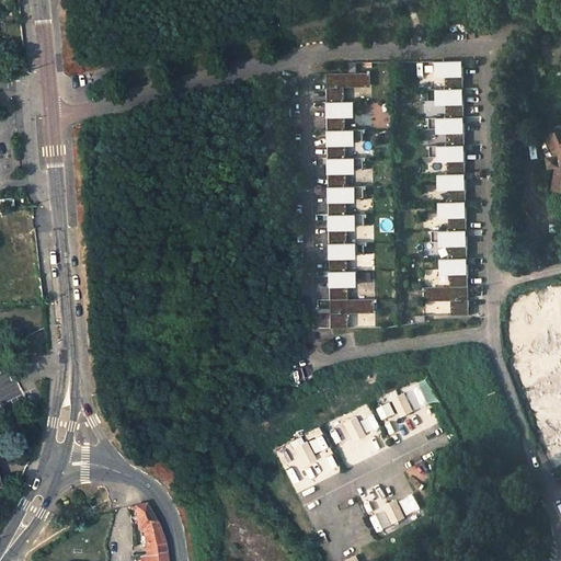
[(464,60),(438,60),(438,76),(446,75),(446,89),(464,89),(464,75),(464,60)]
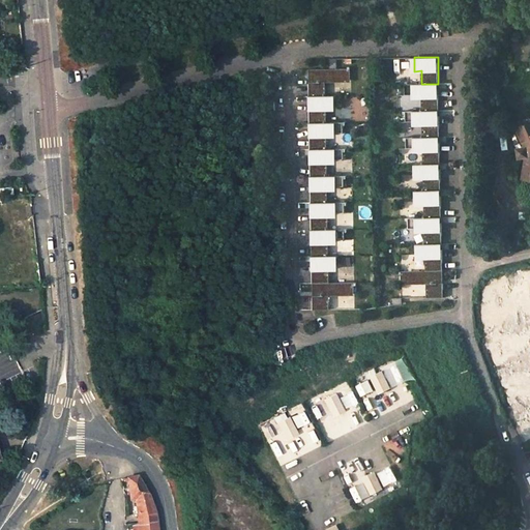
[(329,69),(310,69),(310,82),(310,95),(326,95),(326,82),(351,81),(351,68),(336,69),(336,59),(329,59),(329,69)]
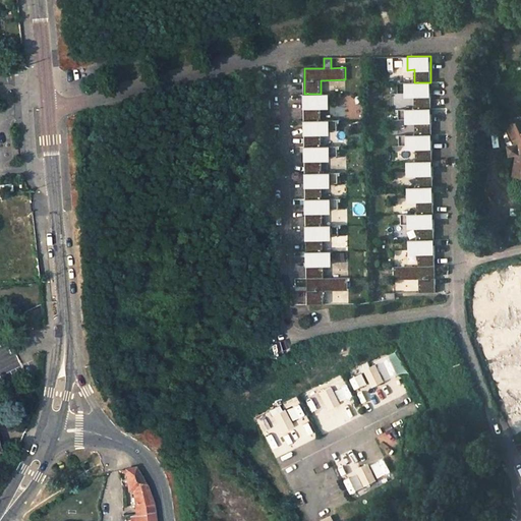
[(256,74),(264,80),(268,75),(259,70),(256,74)]
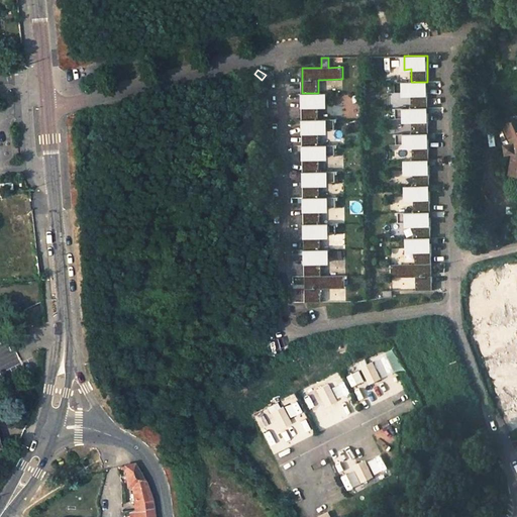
[(427,82),(411,82),(395,83),(395,93),(405,92),(405,95),(411,95),(412,108),(428,108),(427,94),(427,82)]
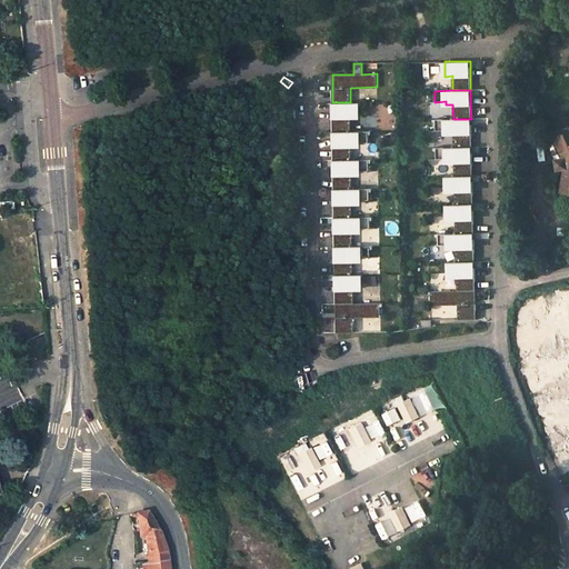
[(350,102),(332,102),(332,115),(333,131),(351,131),(350,117),(358,117),(358,102),(350,102)]
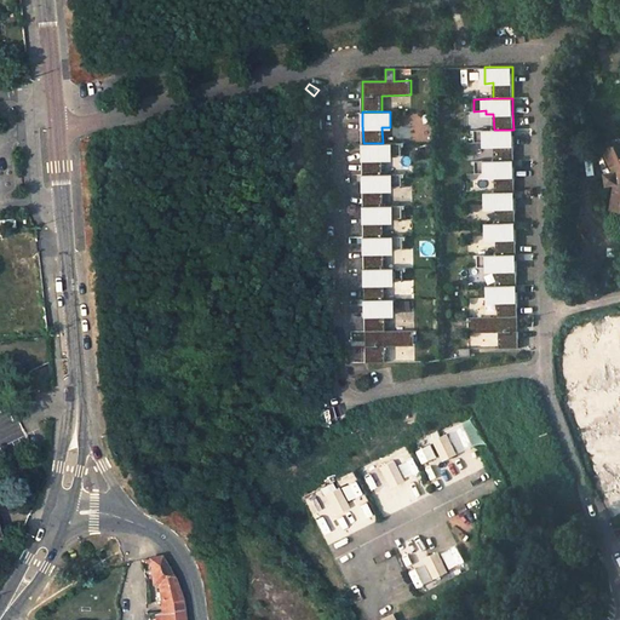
[(514,144),(514,130),(494,130),(475,130),(475,142),(486,142),(486,145),(494,145),(494,161),(514,160),(514,144)]
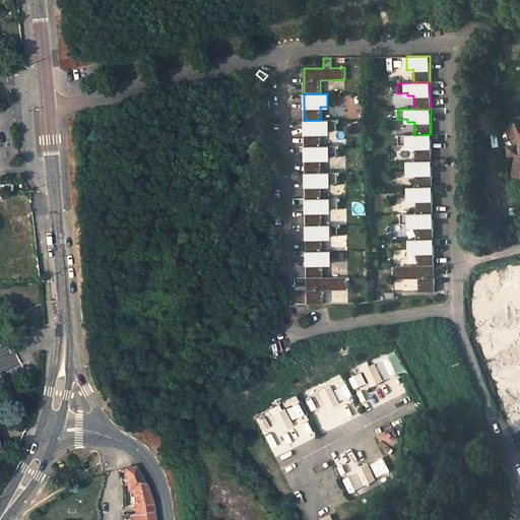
[(337,120),(321,120),(305,120),(305,130),(305,146),(321,146),(321,133),(328,133),(328,130),(337,130),(337,120)]
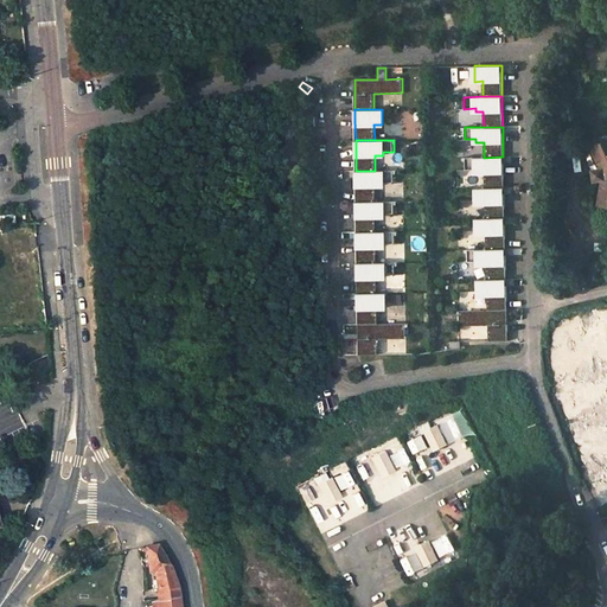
[(605,172),(601,202),(606,202),(606,141),(594,148),(605,172)]
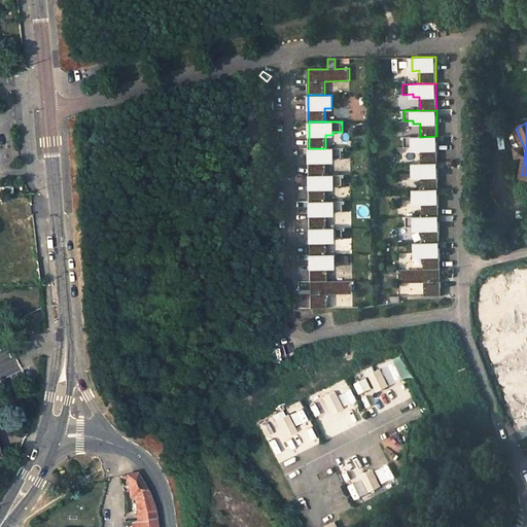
[(436,136),(420,137),(403,137),(405,147),(414,147),(414,149),(421,149),(421,163),(437,163),(437,146),(436,136)]
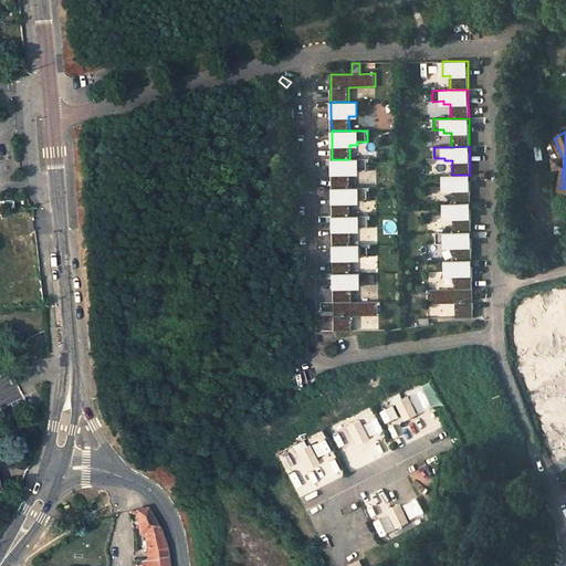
[(349,159),(332,159),(332,169),(332,188),(350,188),(349,173),(357,173),(357,170),(367,170),(367,159),(349,159)]
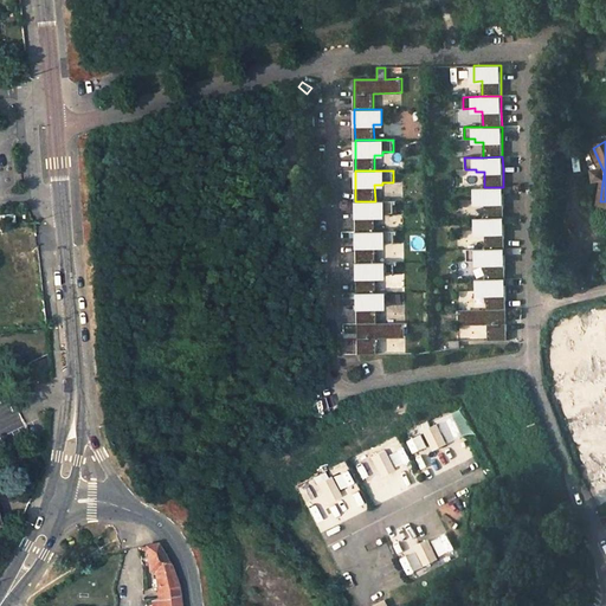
[(503,200),(503,187),(484,187),(476,188),(477,202),(484,202),(485,218),(504,218),(503,200)]
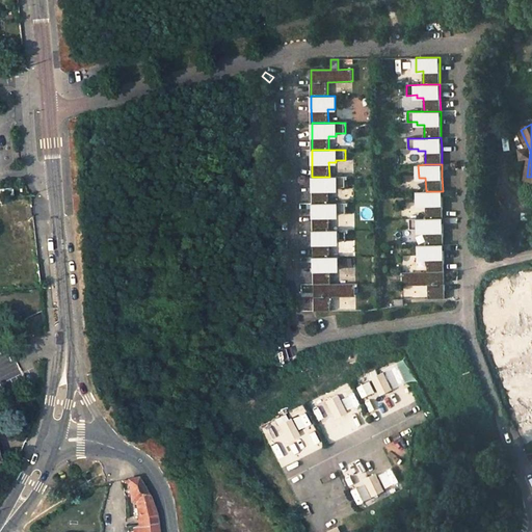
[(345,177),(329,177),(312,177),(313,186),(313,204),(329,204),(329,190),(337,190),(337,187),(345,187),(345,177)]
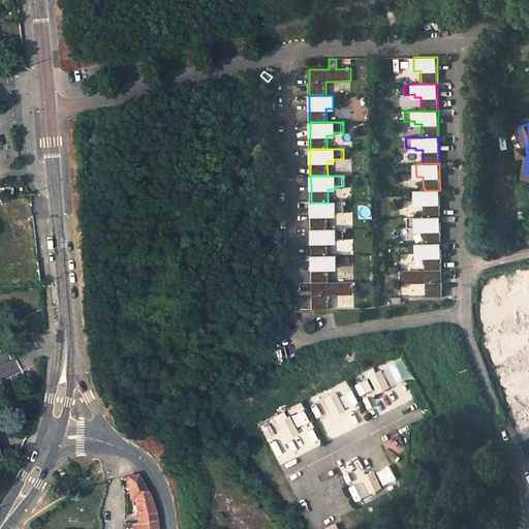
[(440,190),(424,190),(416,190),(416,204),(424,204),(424,217),(440,217),(440,200),(440,190)]
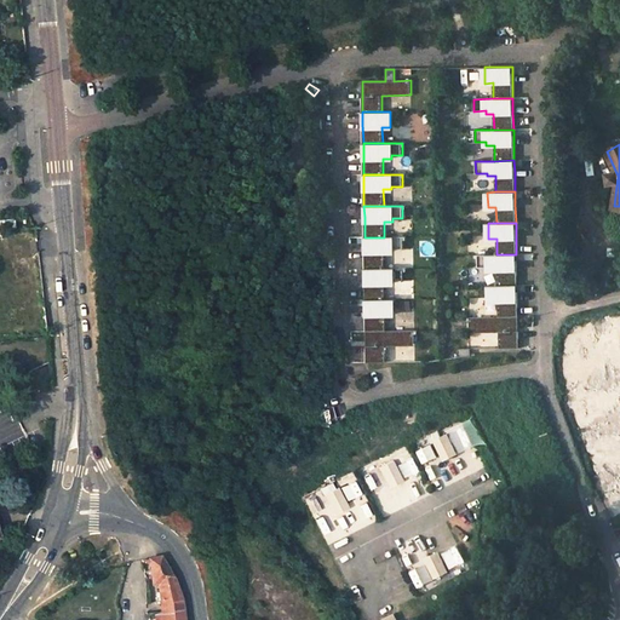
[(0,236),(0,276),(10,275),(7,262),(5,262),(4,254),(3,237),(0,236)]
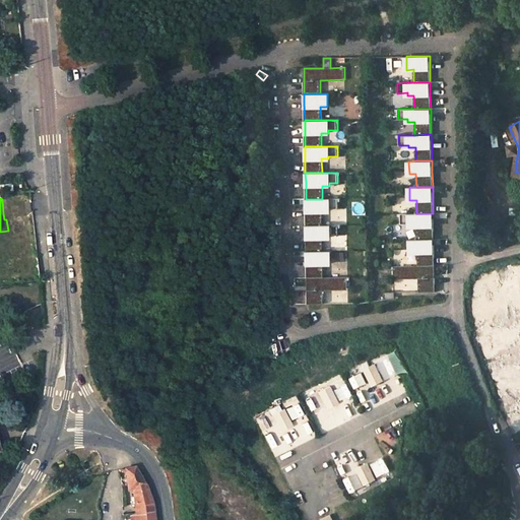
[(322,199),(306,199),(306,205),(306,225),(323,225),(322,211),(329,211),(329,209),(338,208),(338,199),(322,199)]
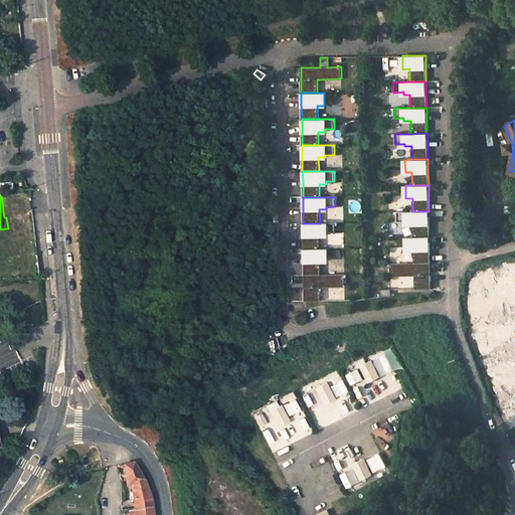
[(430,220),(428,211),(412,211),(397,211),(397,221),(406,221),(406,224),(413,224),(413,237),(430,236),(430,220)]
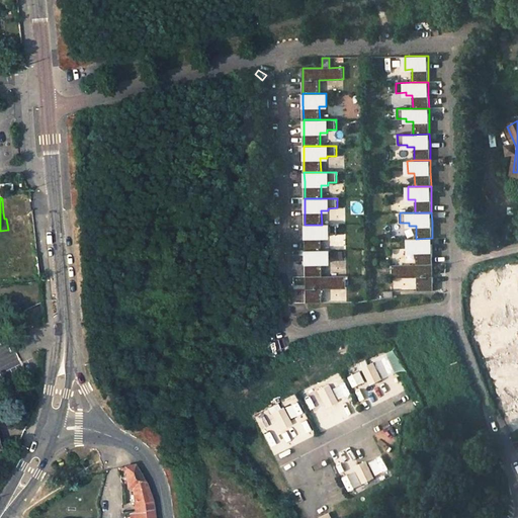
[(337,224),(322,225),(305,225),(305,230),(306,250),(322,250),(322,237),(328,237),(328,235),(337,234),(337,224)]
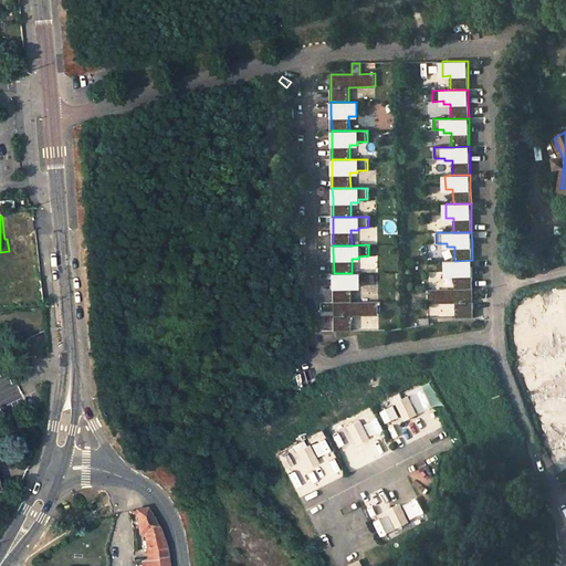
[(472,260),(454,261),(447,261),(448,274),(454,274),(456,290),(473,289),(472,270),(472,260)]
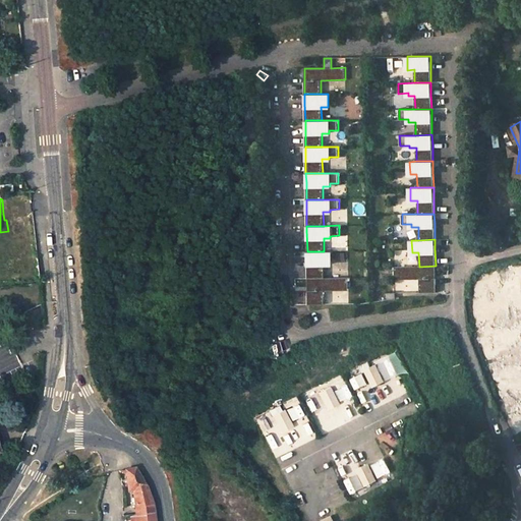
[(324,251),(307,251),(307,258),(307,278),(324,278),(324,265),(331,264),(331,251),(324,251)]
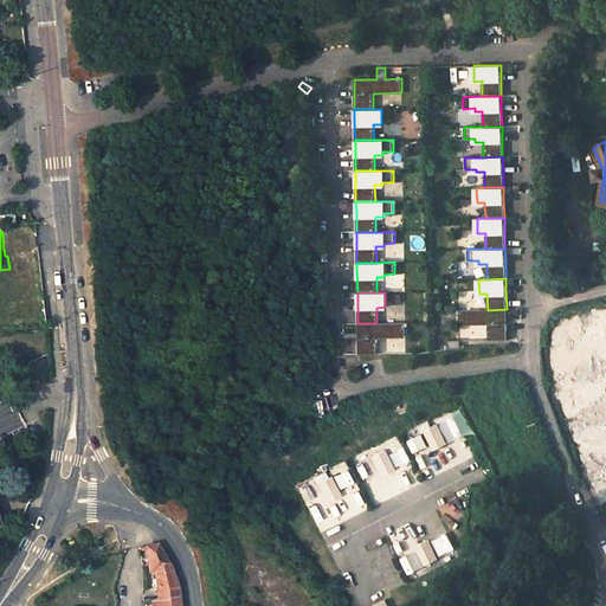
[(507,318),(507,309),(488,310),(459,310),(459,326),(488,324),(488,340),(507,340),(507,318)]
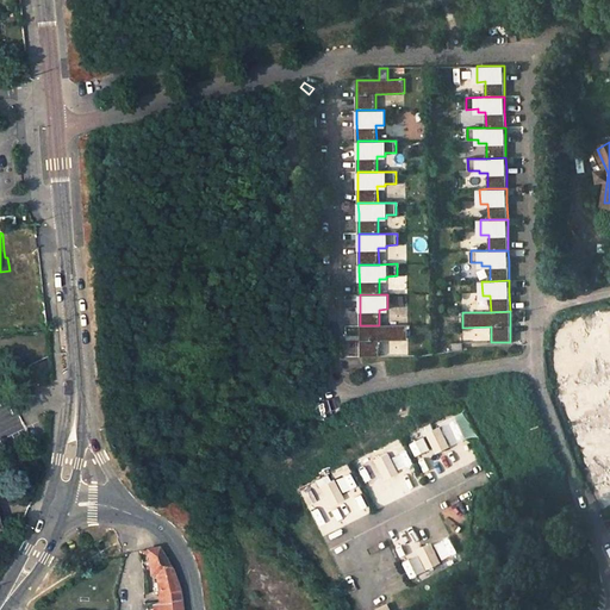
[(22,318),(8,319),(10,331),(23,331),(22,318)]
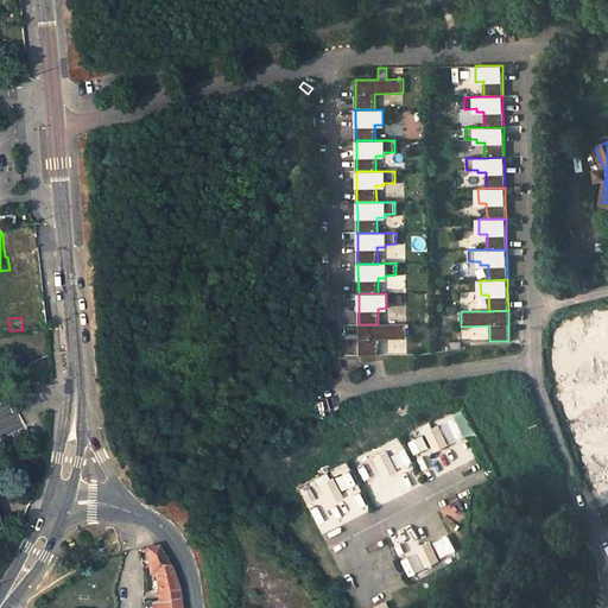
[(406,324),(378,324),(359,324),(359,330),(360,355),(379,355),(378,339),(407,339),(406,324)]
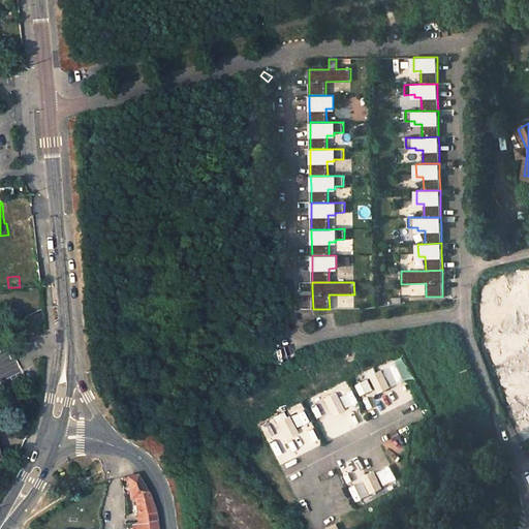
[(23,317),(10,323),(14,331),(26,324),(23,317)]
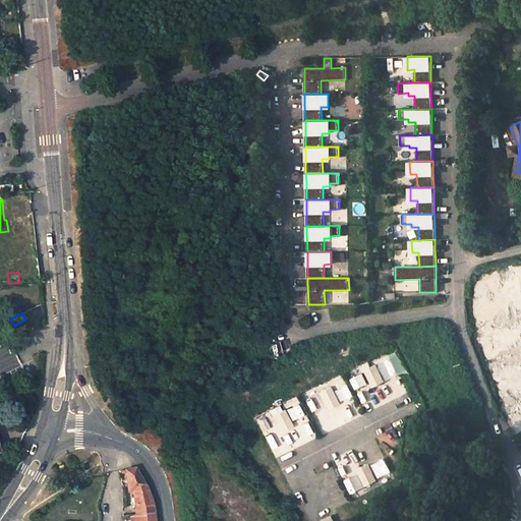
[(365,369),(369,378),(379,373),(374,365),(365,369)]
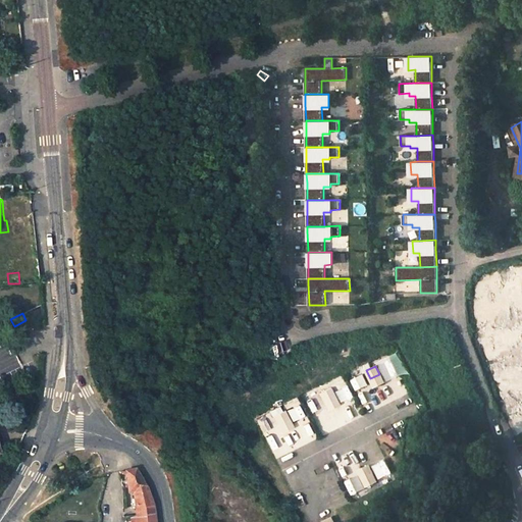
[(384,383),(379,374),(370,378),(375,387),(384,383)]
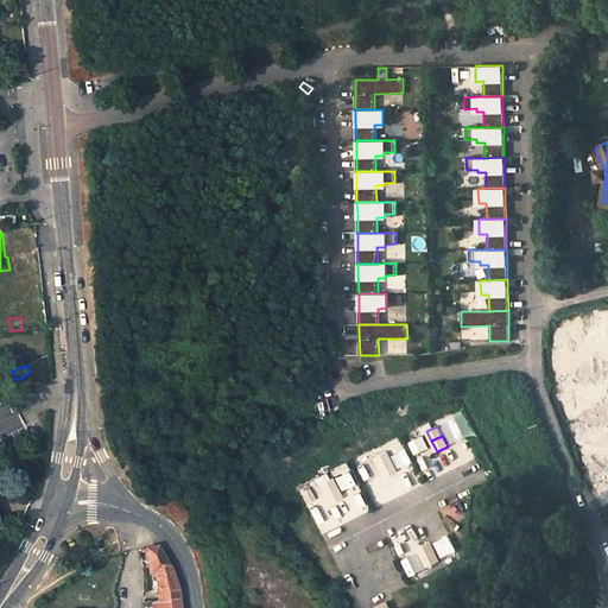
[(373,457),(378,468),(388,463),(384,453),(373,457)]
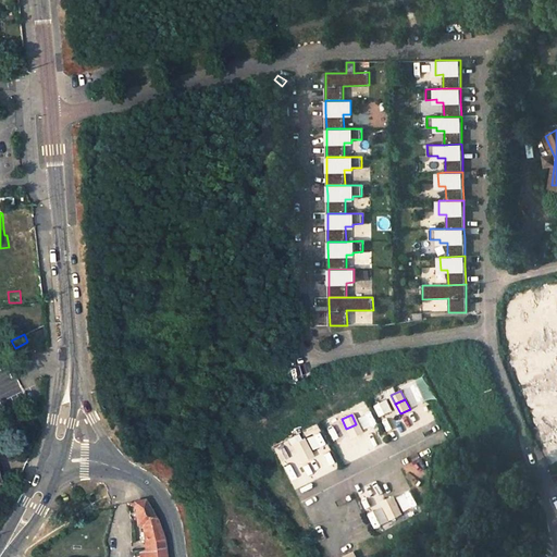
[(360,433),(356,424),(346,429),(351,438),(360,433)]
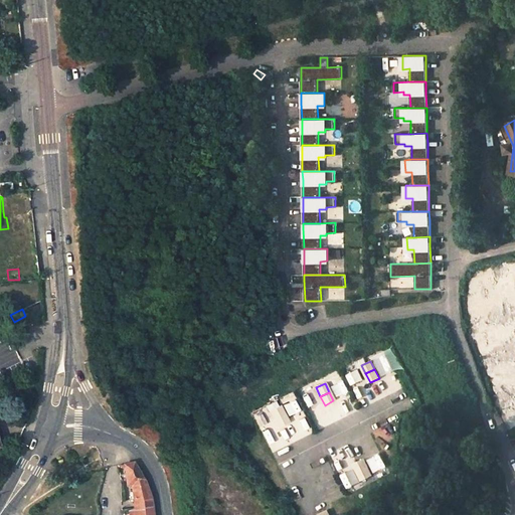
[(272,410),(276,418),(285,414),(281,405),(272,410)]
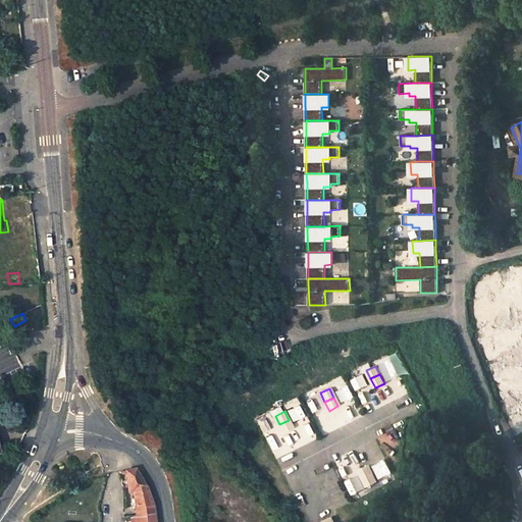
[(293,429),(289,420),(279,424),(283,433),(293,429)]
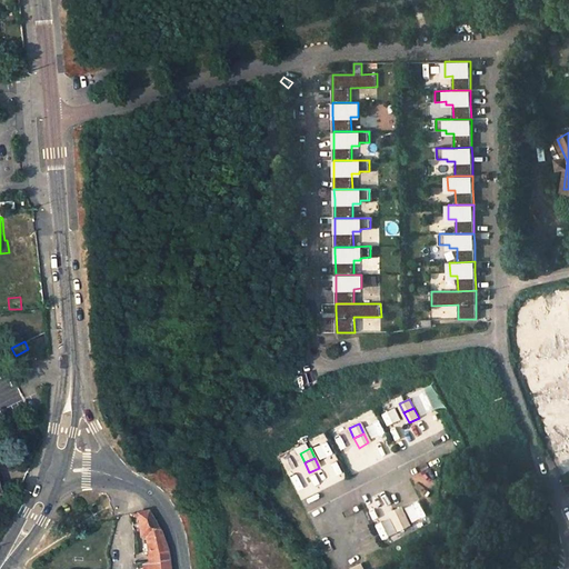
[(390,511),(396,521),(405,516),(400,507),(390,511)]
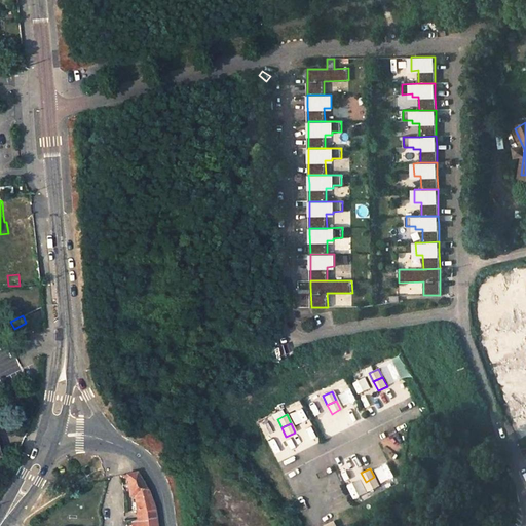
[(127,473),(129,494),(135,493),(139,520),(134,521),(134,525),(156,525),(154,508),(147,486),(137,471),(127,473)]
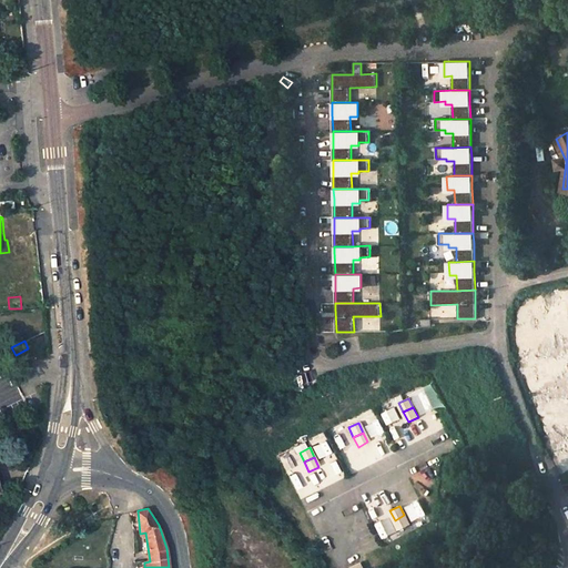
[(409,525),(404,515),(395,520),(399,529),(409,525)]
